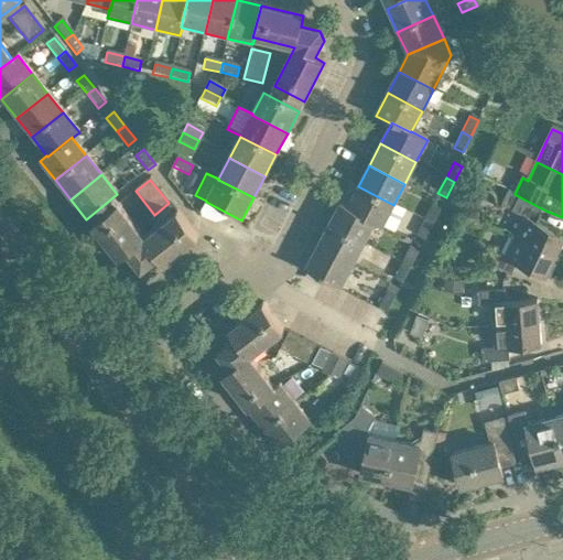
[(381,228),(393,205),(358,186),(347,208),(346,210),(374,224),(374,225),(381,228)]
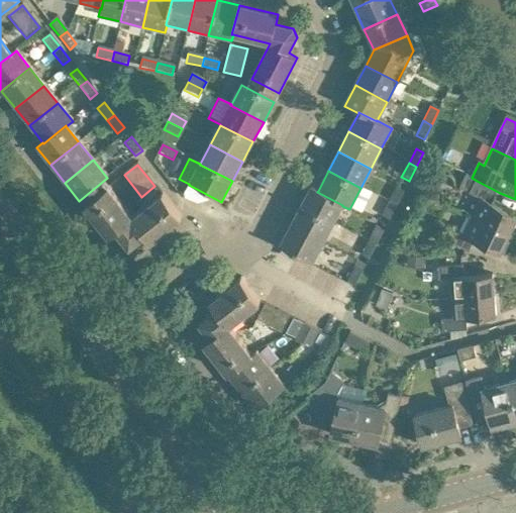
[(470,195),(481,200),(471,220),(508,237),(515,220),(515,217),(491,205),(496,195),(475,185),(477,181),(467,176),(459,190),(470,194),(470,195)]
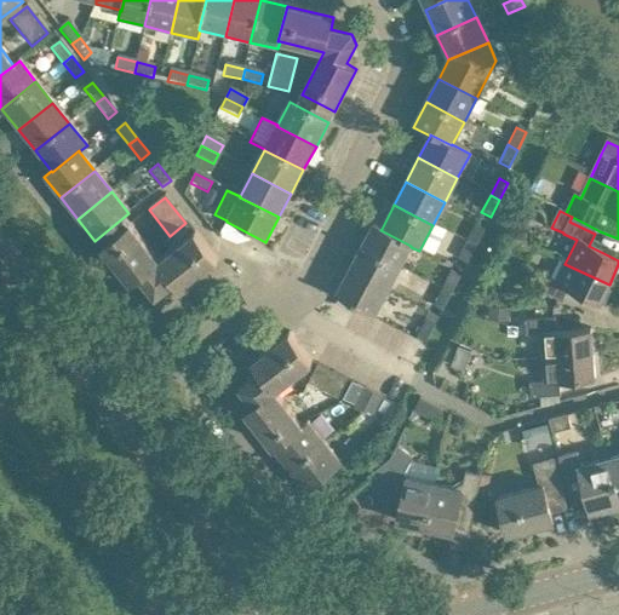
[(399,269),(411,247),(411,246),(380,230),(382,229),(373,224),(360,248),(399,269)]
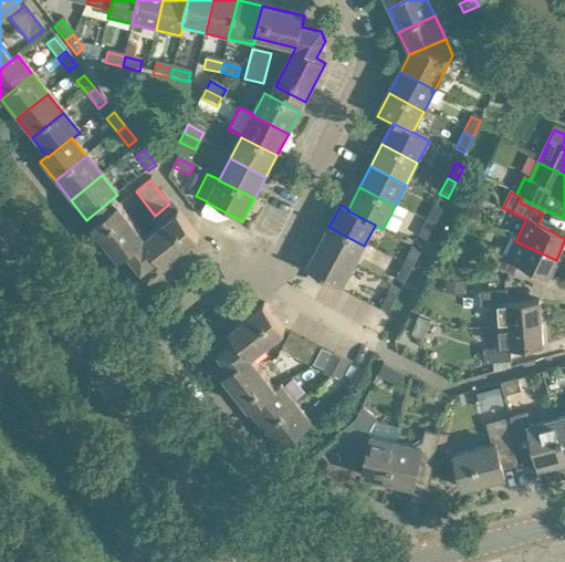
[(164,268),(198,240),(177,215),(145,240),(118,206),(92,227),(119,261),(127,256),(142,272),(157,260),(164,268)]
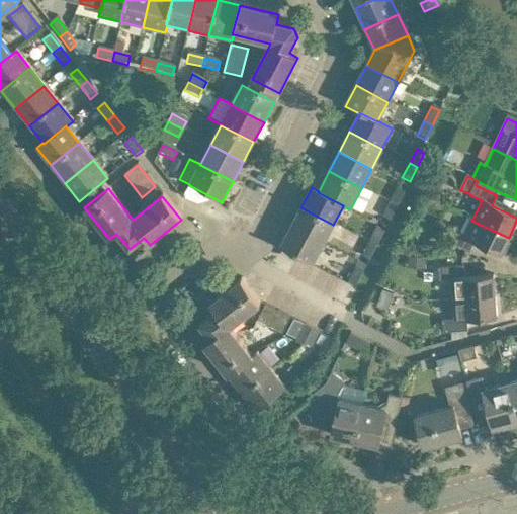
[(397,207),(404,193),(396,189),(389,202),(397,207)]
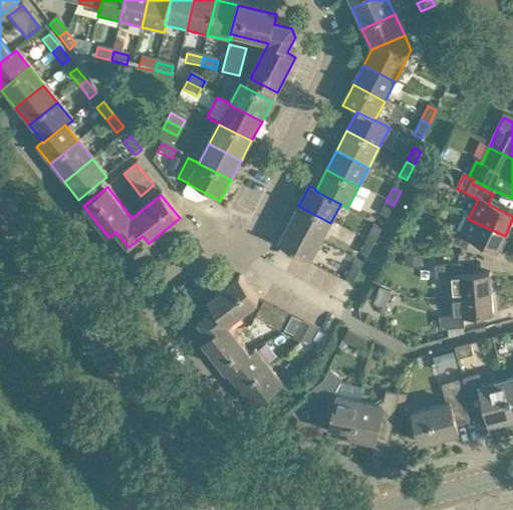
[(387,220),(394,206),(386,201),(378,216),(387,220)]
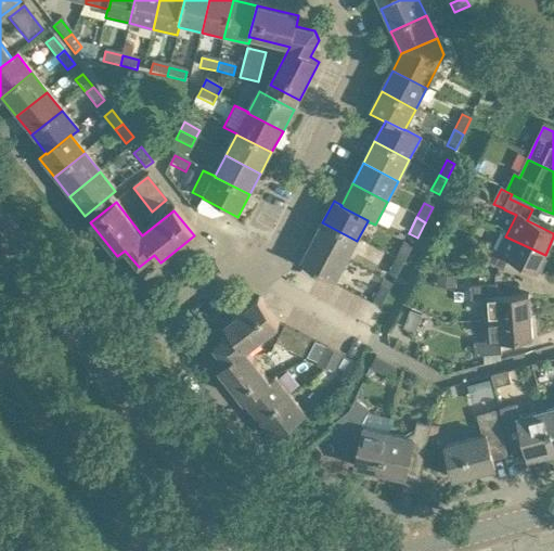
[(346,263),(357,241),(322,222),(311,244),(346,263)]
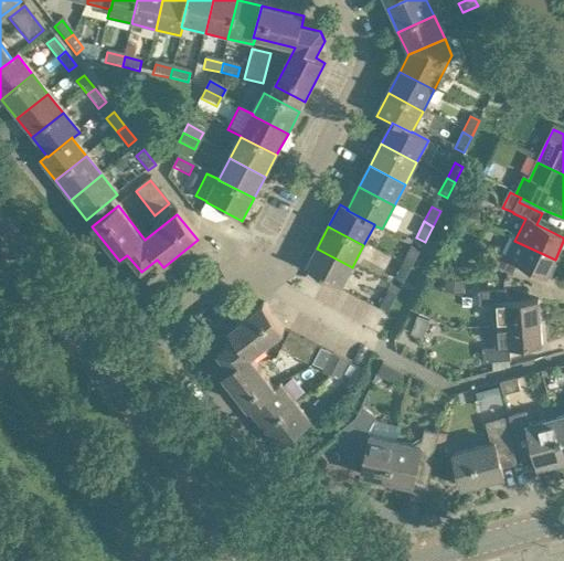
[(555,260),(514,241),(506,260),(493,254),(488,266),(511,278),(517,266),(545,281),(555,260)]
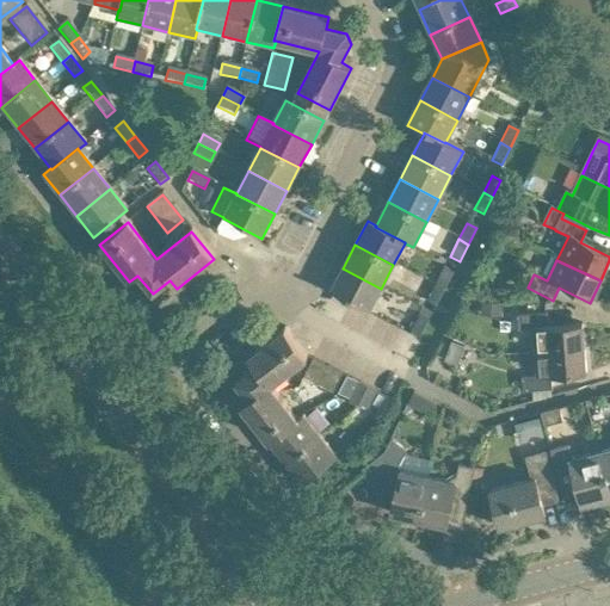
[(368,313),(381,289),(343,269),(330,292),(368,313)]
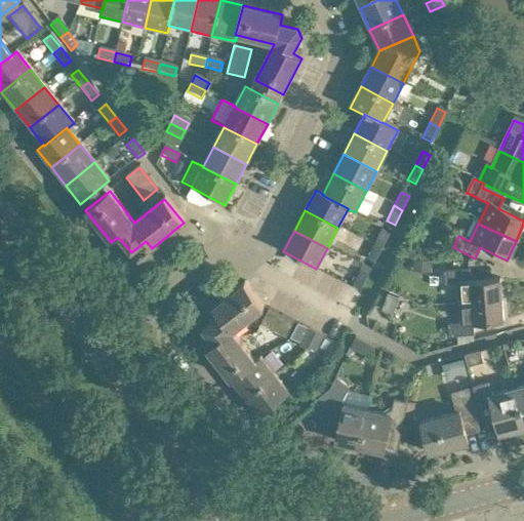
[(381,250),(389,236),(380,232),(373,246),(381,250)]
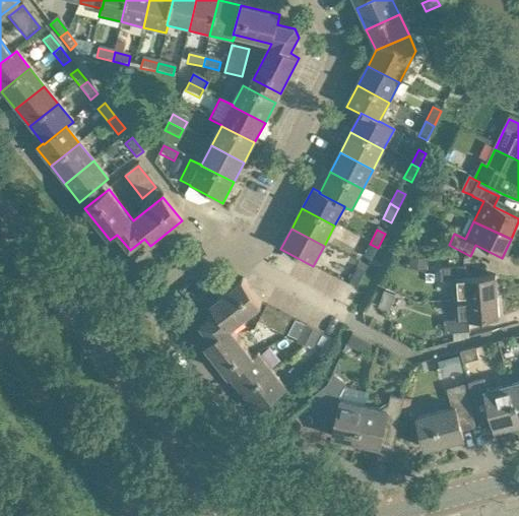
[(370,262),(378,248),(370,244),(362,258),(370,262)]
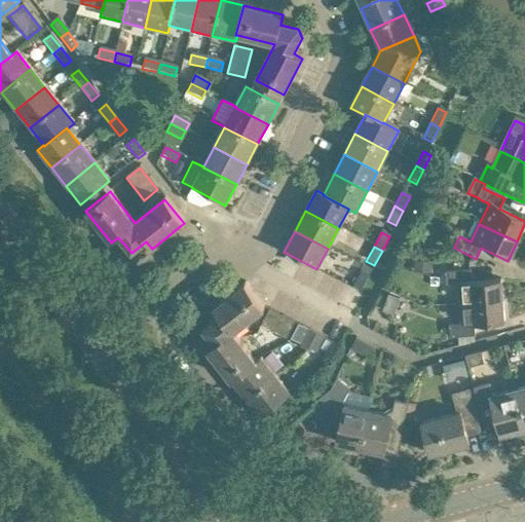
[(411,273),(429,275),(432,264),(412,262),(411,273)]
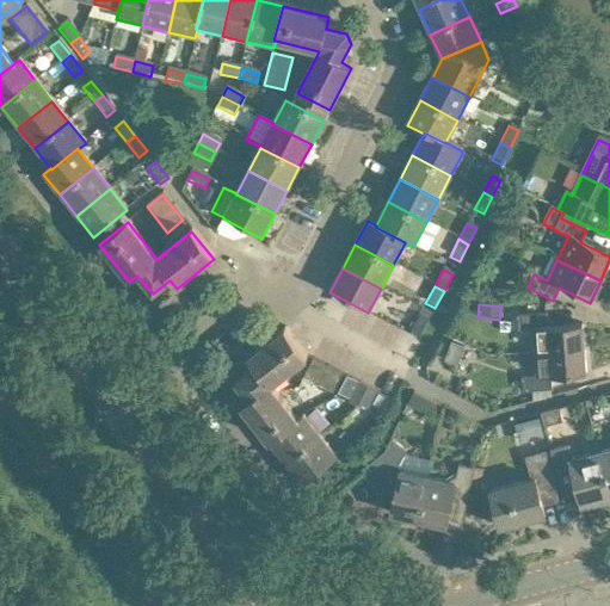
[(519,332),(534,331),(535,357),(584,353),(581,327),(547,329),(546,316),(518,319),(519,332)]
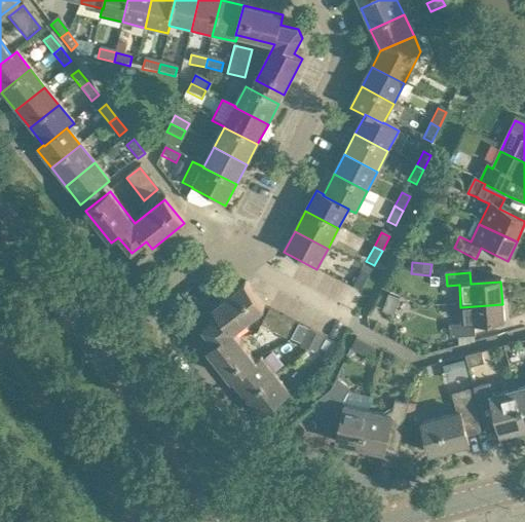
[(361,292),(368,277),(361,273),(352,288),(361,292)]
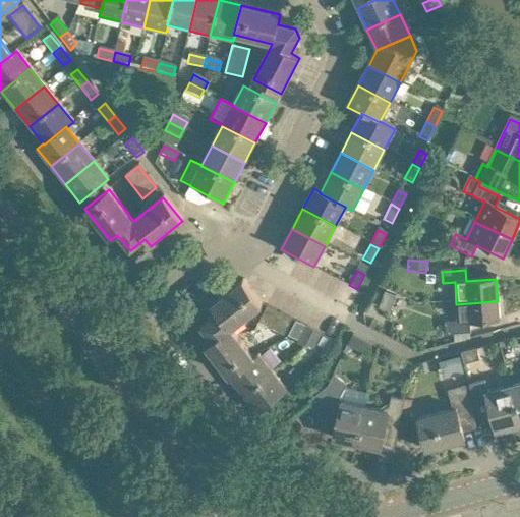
[(253,359),(230,330),(262,305),(242,281),(211,306),(217,313),(200,327),(212,341),(205,347),(229,379),(253,359)]
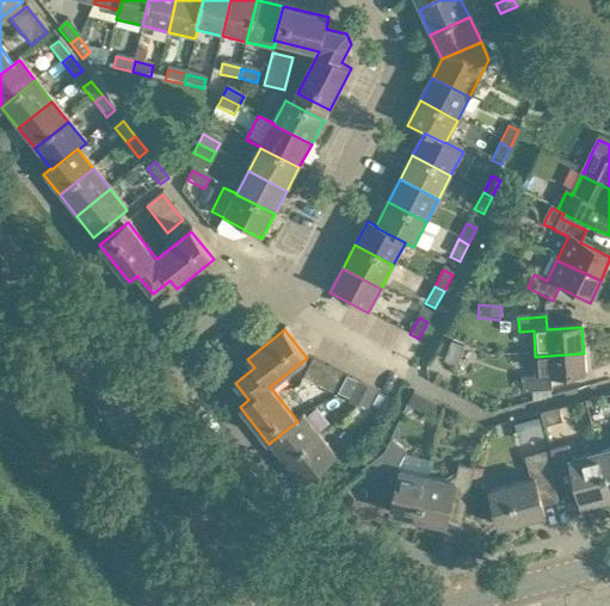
[(456,368),(463,350),(449,344),(442,363),(456,368)]
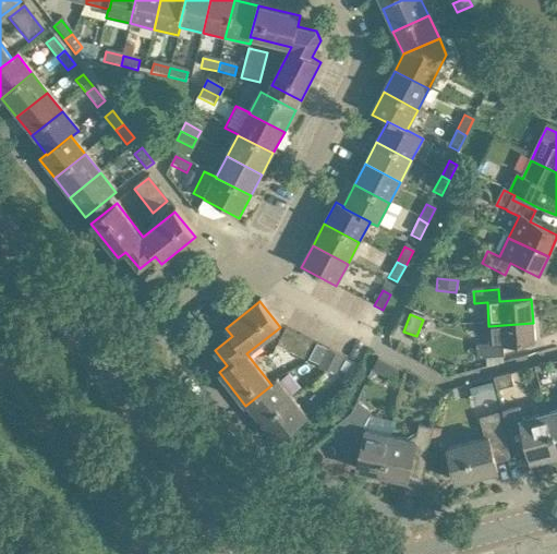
[(534,345),(533,323),(488,326),(491,347),(476,348),(477,361),(504,359),(503,347),(534,345)]
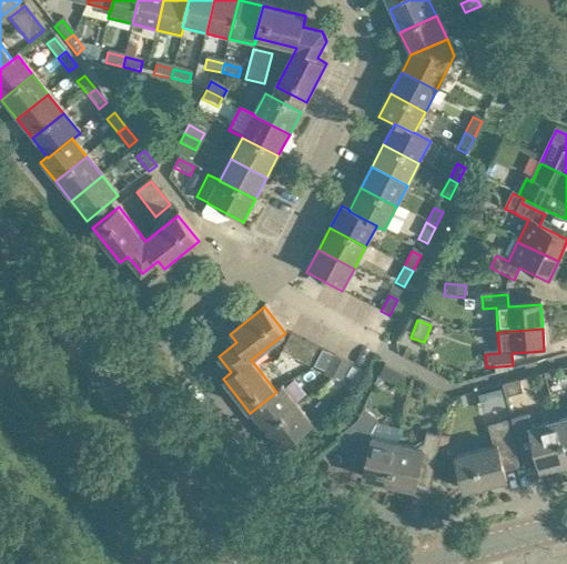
[(316,350),(290,335),(281,352),(307,366),(316,350)]
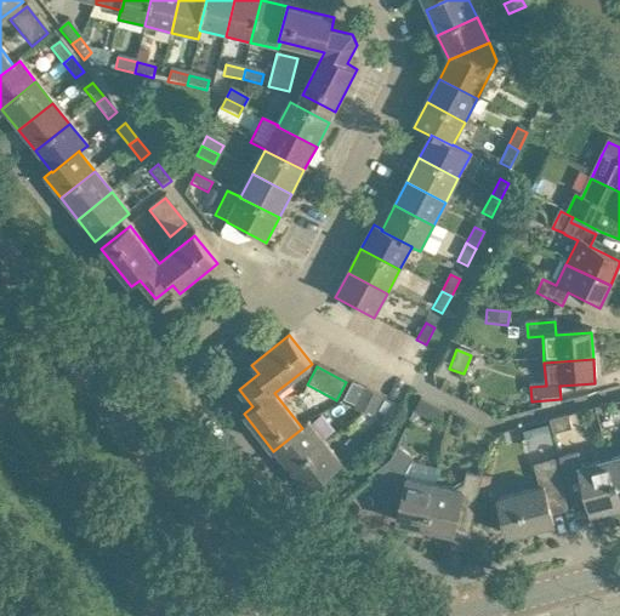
[(363,412),(373,395),(363,391),(354,408),(363,412)]
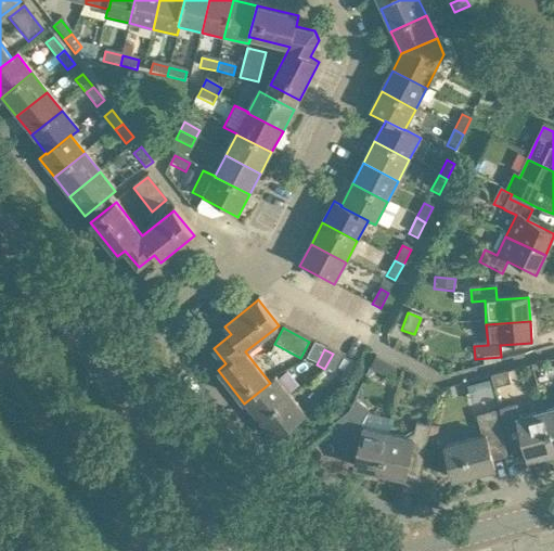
[(333,373),(340,358),(333,354),(324,369),(333,373)]
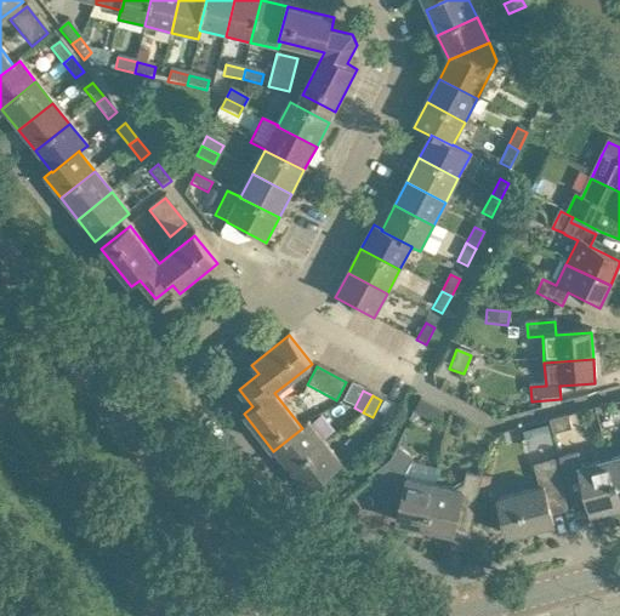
[(436,426),(443,412),(421,401),(414,415),(436,426)]
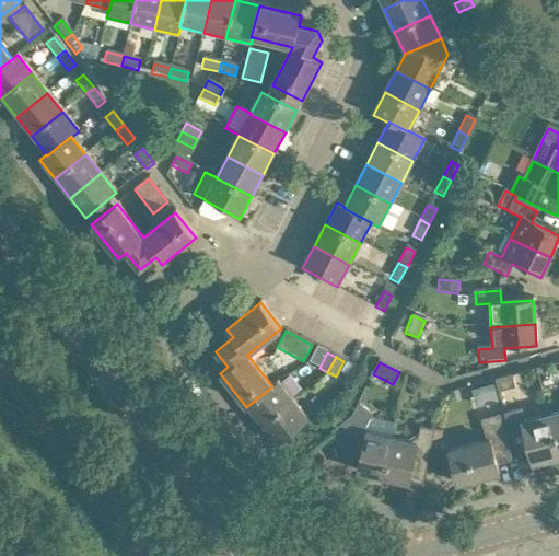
[(515,390),(512,378),(497,382),(499,393),(515,390)]
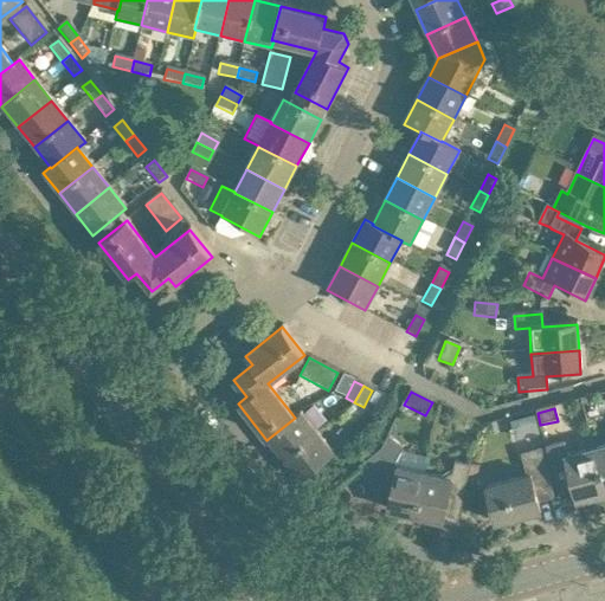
[(283,460),(316,434),(301,413),(295,418),(266,440),(283,460)]
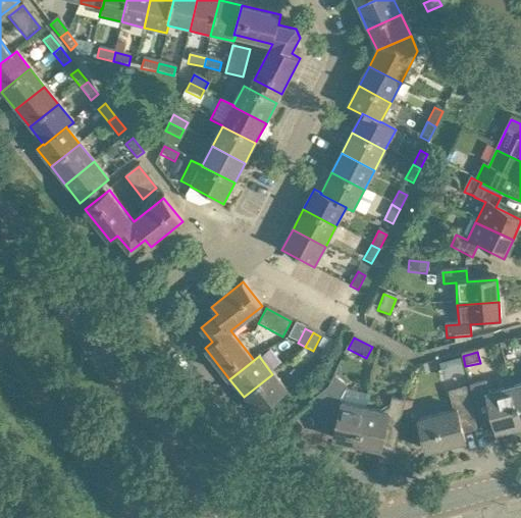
[(287,392),(272,374),(244,397),(258,415),(287,392)]
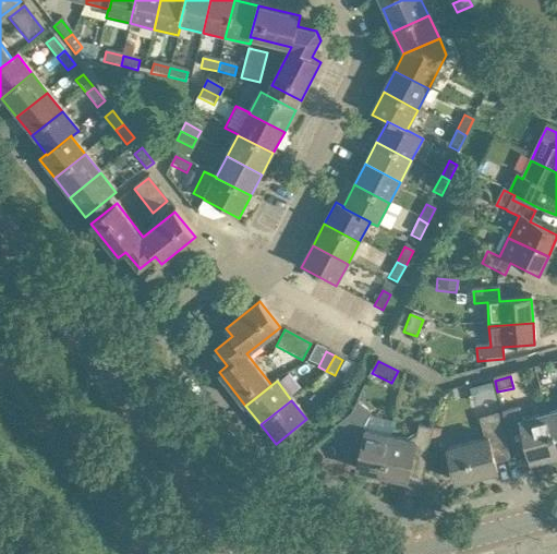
[(556,458),(545,416),(522,422),(519,410),(501,414),(513,460),(528,457),(530,466),(556,458)]
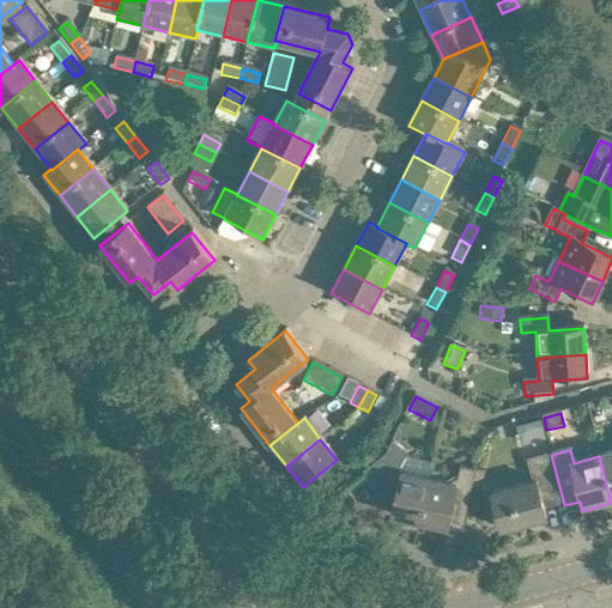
[(611,453),(599,456),(611,503),(611,502),(611,453)]
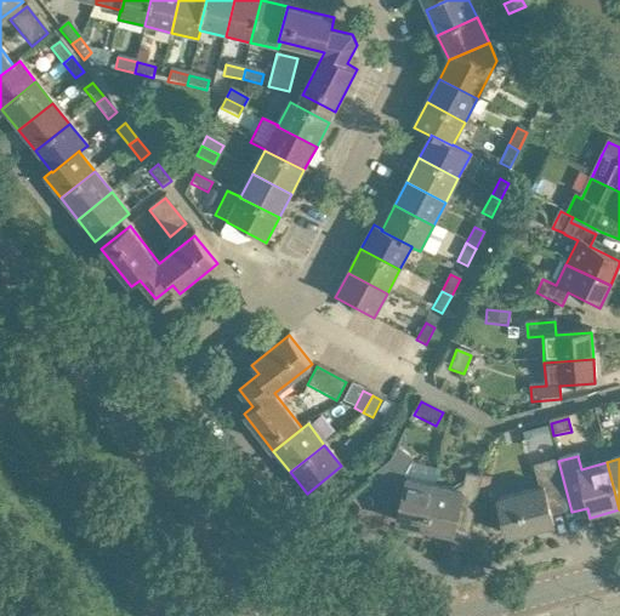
[(424,531),(434,486),(405,479),(391,461),(365,480),(390,511),(398,513),(396,525),(424,531)]
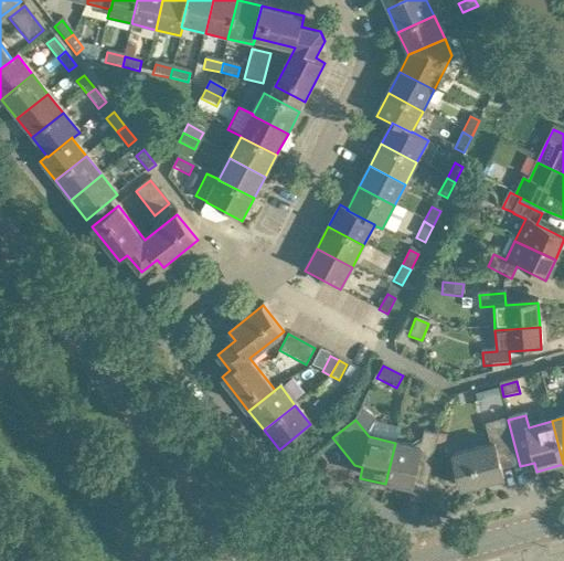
[(490,447),(453,457),(461,491),(502,480),(500,472),(514,468),(502,421),(486,425),(490,447)]
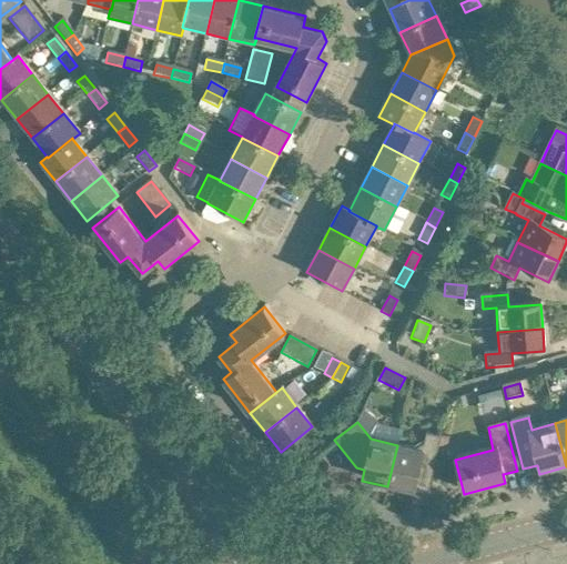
[(428,490),(441,437),(427,434),(424,445),(417,450),(397,445),(387,486),(414,492),(416,482),(428,485),(427,490),(428,490)]
